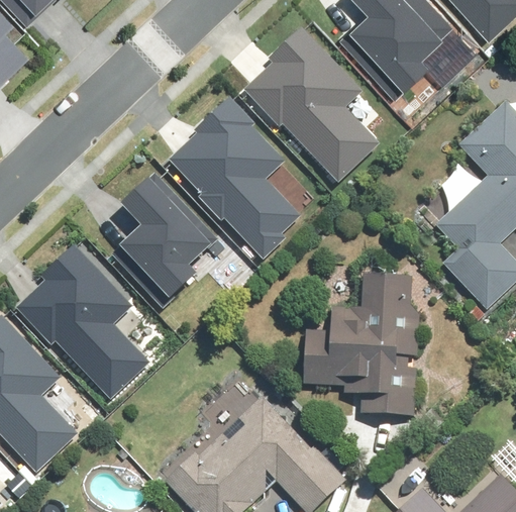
[(5,0),(25,21),(48,0),(64,0),(69,5),(74,0),(5,0)]
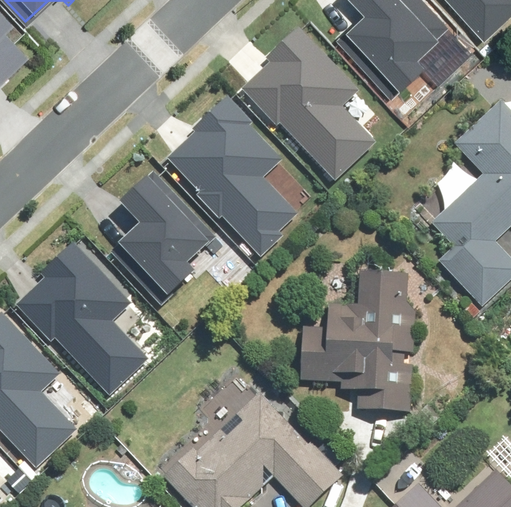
[(347,32),(397,89),(426,64),(419,56),(452,27),(428,0),(357,0),(368,12),(347,32)]
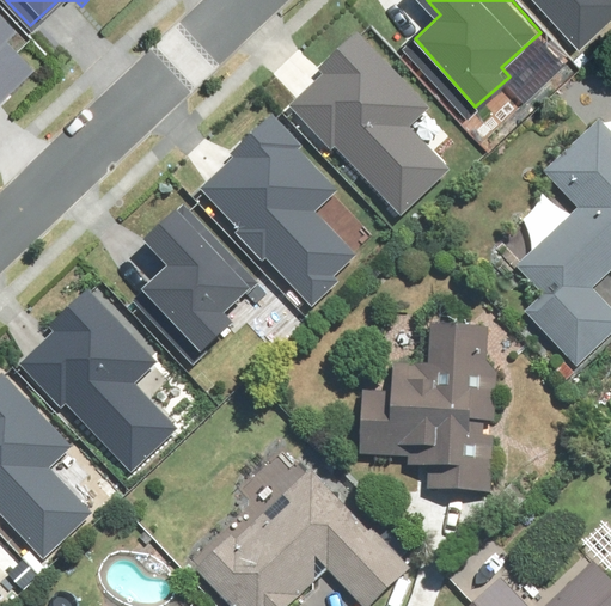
[(610,0),(533,0),(581,47),(610,17),(610,0)]
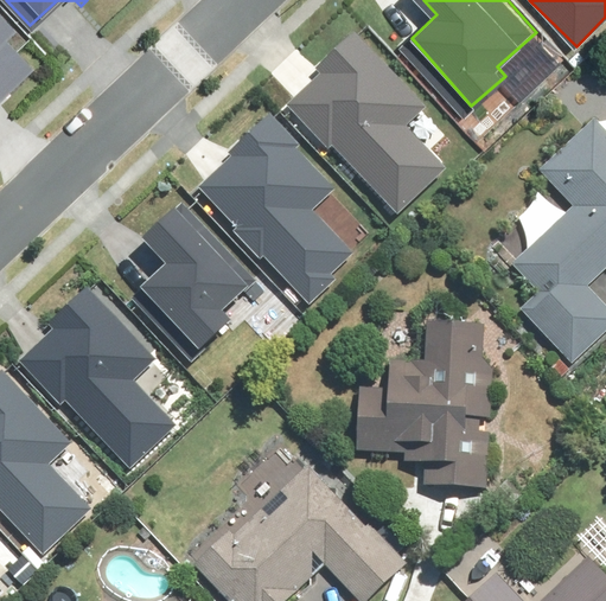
[(0,102),(36,70),(2,34),(13,24),(0,10),(0,102)]
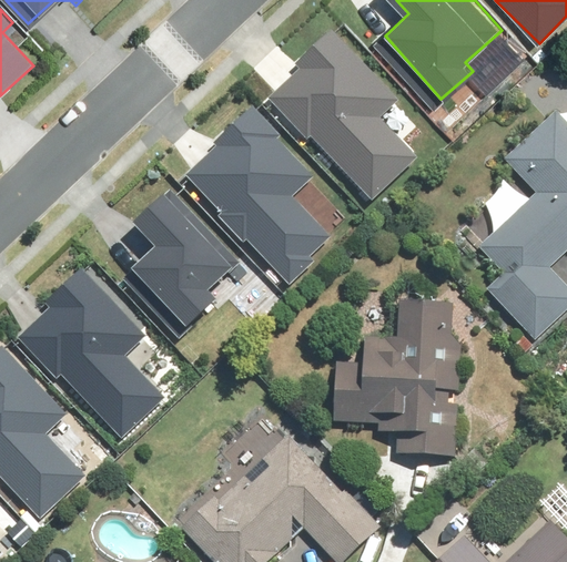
[(301,69),(267,99),(306,140),(311,136),(371,201),(415,160),(381,123),(401,104),(333,31),(297,64),(301,69)]
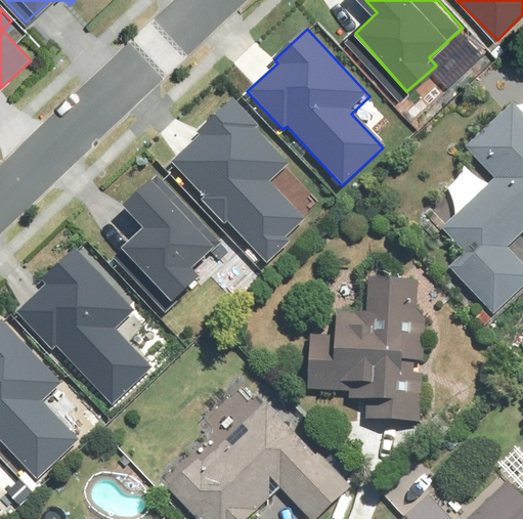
[(197,138),(172,162),(268,262),(290,242),(282,234),(299,219),(265,183),(286,164),(254,130),(259,125),(232,97),(193,134),(197,138)]
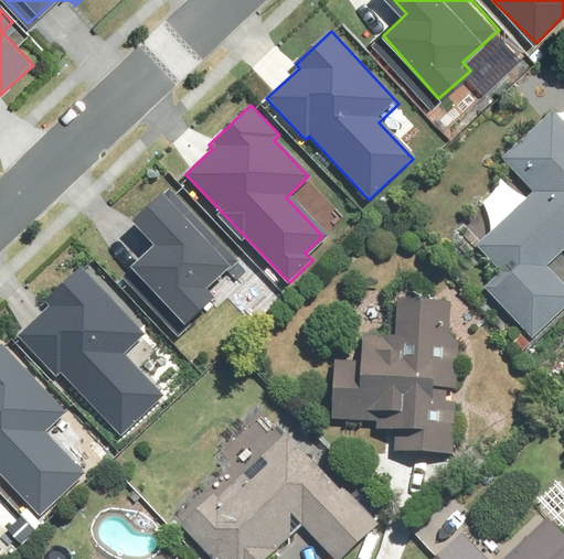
[(485,290),(536,344),(563,318),(563,273),(562,271),(563,269),(563,106),(504,162),(536,195),(478,250),(501,275),(485,290)]
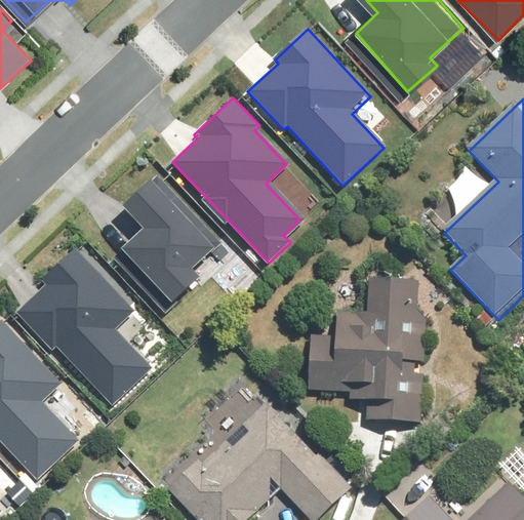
[(122,249),(173,306),(204,278),(197,270),(229,241),(163,168),(121,205),(144,230),(122,249)]
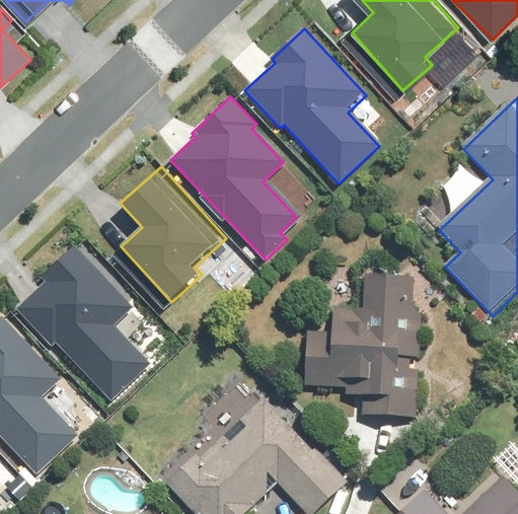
[(62,344),(113,399),(151,365),(115,325),(133,308),(77,247),(41,281),(47,287),(16,315),(51,353),(62,344)]
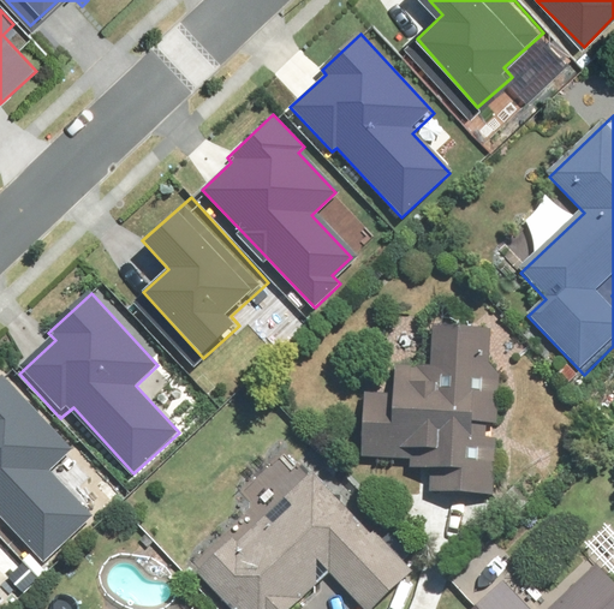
[(477,370),(478,351),(478,340),(419,336),(417,374),(387,371),(386,375),(377,400),(355,399),(351,464),(401,466),(401,475),(422,476),(421,499),(477,501),(483,501),(483,496),(487,440),(487,429),(489,383),(477,370)]
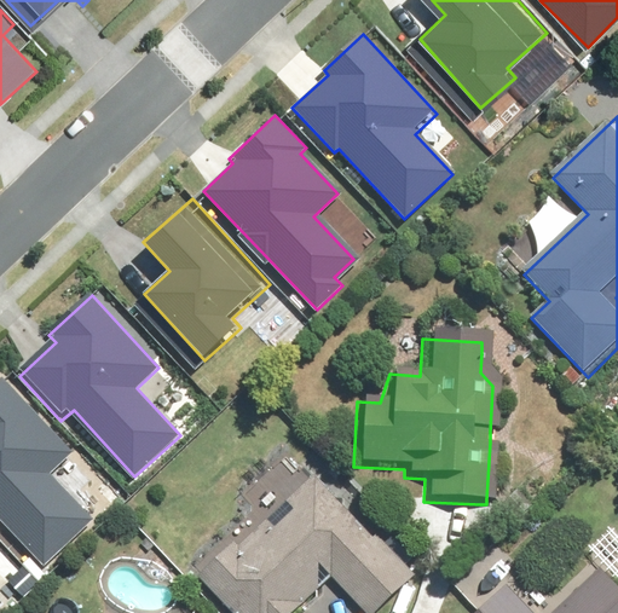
[(554,383),(565,393),(575,383),(564,374),(554,383)]
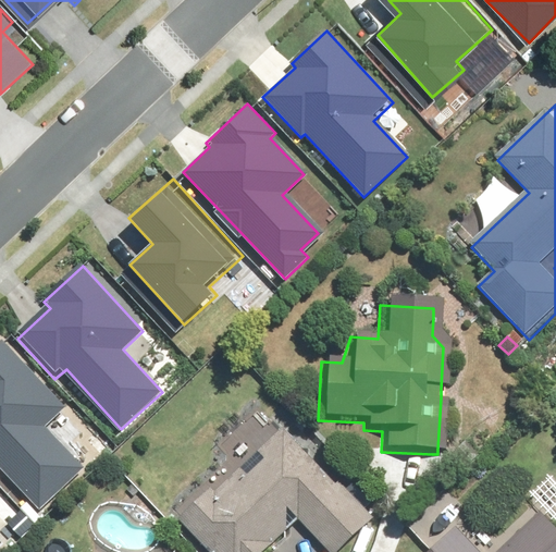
[(0,461),(39,504),(81,467),(41,425),(61,406),(1,341),(0,342),(0,461)]
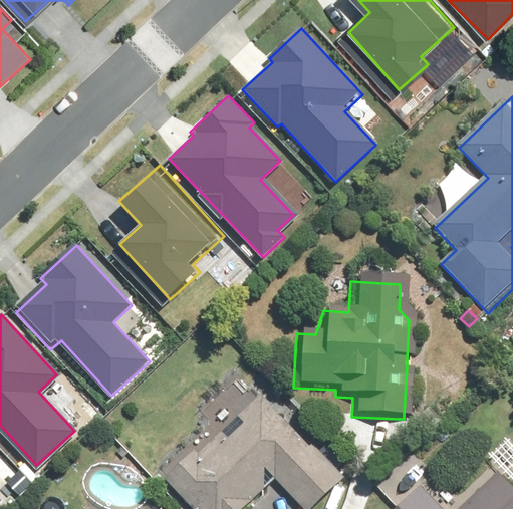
[(307,508),(332,487),(254,400),(241,412),(238,415),(190,457),(188,455),(163,478),(159,482),(182,508),(240,508),(256,495),(269,483),(292,508),(307,508)]
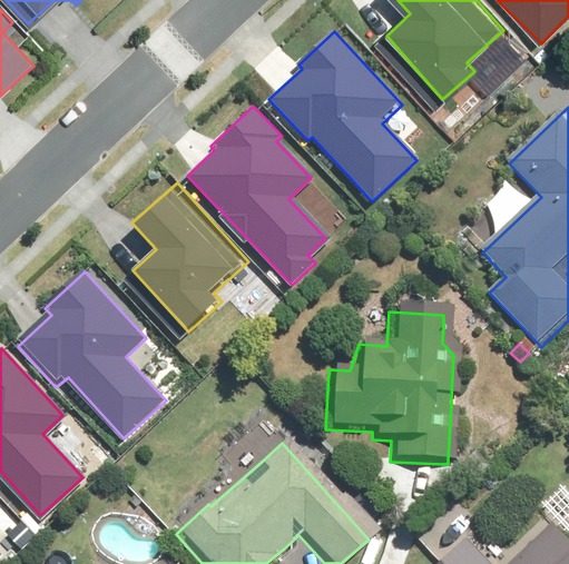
[(536,511),(568,546),(568,508),(555,493),(536,511)]
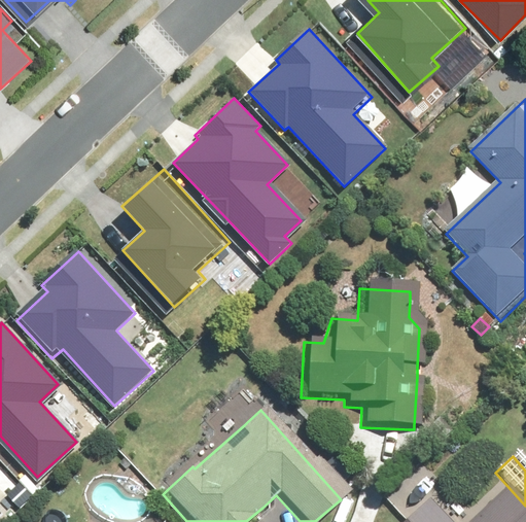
[(525,521),(525,517),(501,491),(468,521),(440,521),(423,503),(405,521),(525,521)]
